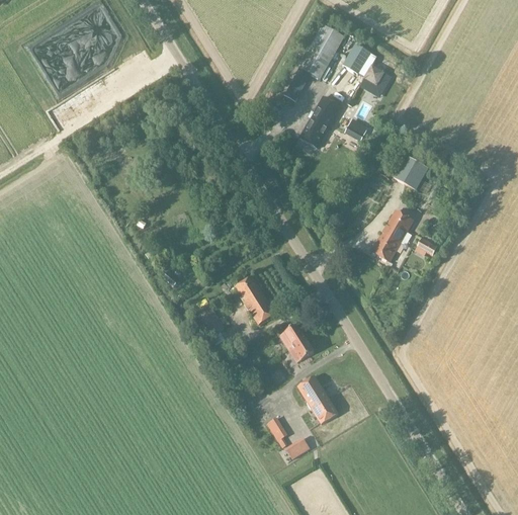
[(320,80),(344,36),(323,24),(283,94),(295,101),(311,74),(320,80)]
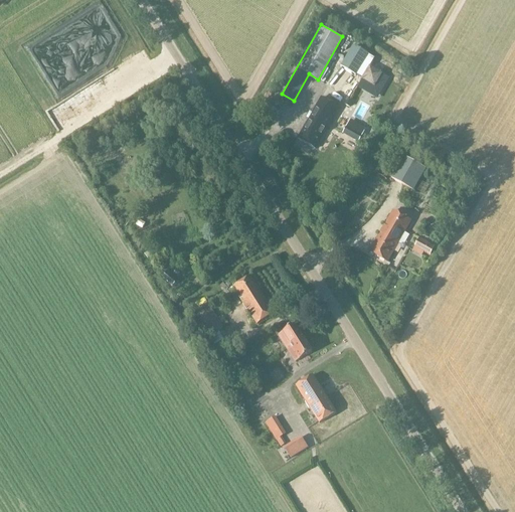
[(361,77),(361,76),(369,63),(370,64),(374,56),(352,43),(340,64),(361,77)]
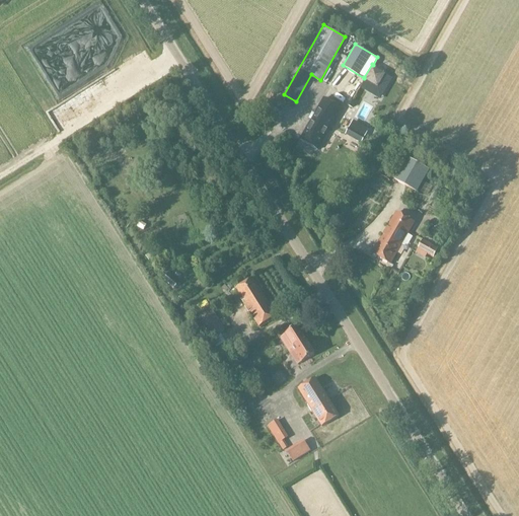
[(372,64),(364,77),(377,85),(385,72),(372,64)]
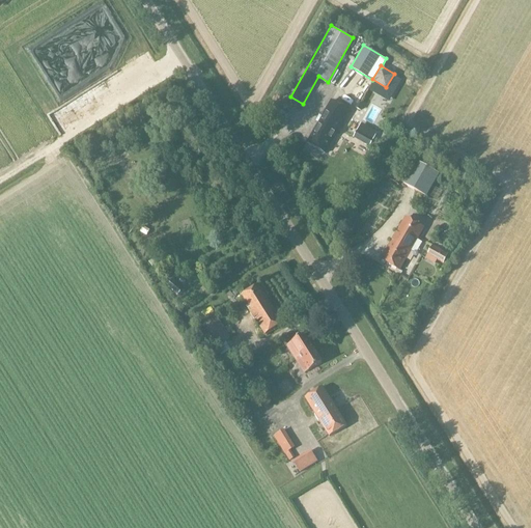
[(325,151),(350,109),(331,99),(307,141),(325,151)]
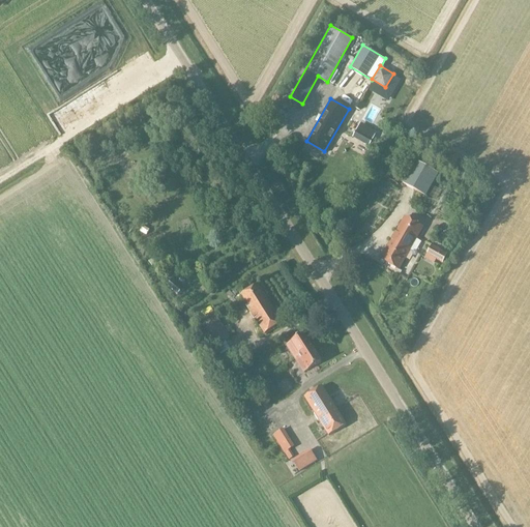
[(267,129),(273,125),(270,121),(264,125),(267,129)]
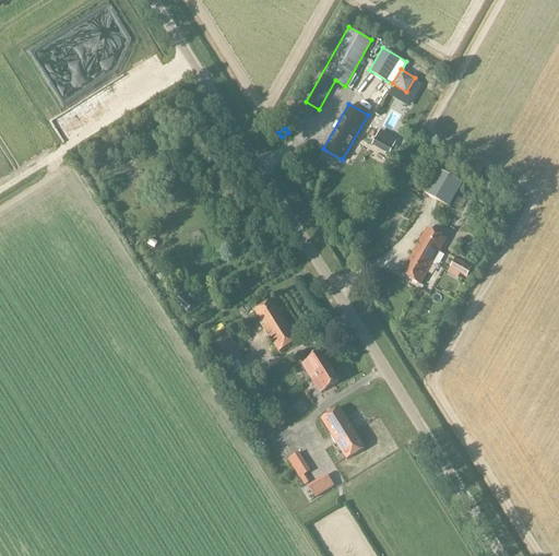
[(388,152),(393,142),(377,132),(371,141),(381,146),(381,148),(388,152)]
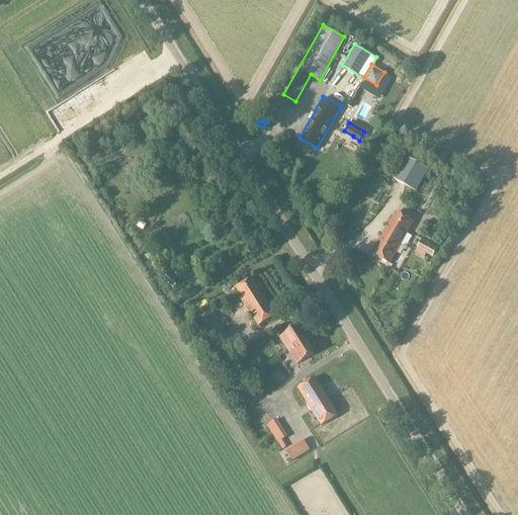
[(415,189),(427,167),(404,154),(392,176),(415,189)]
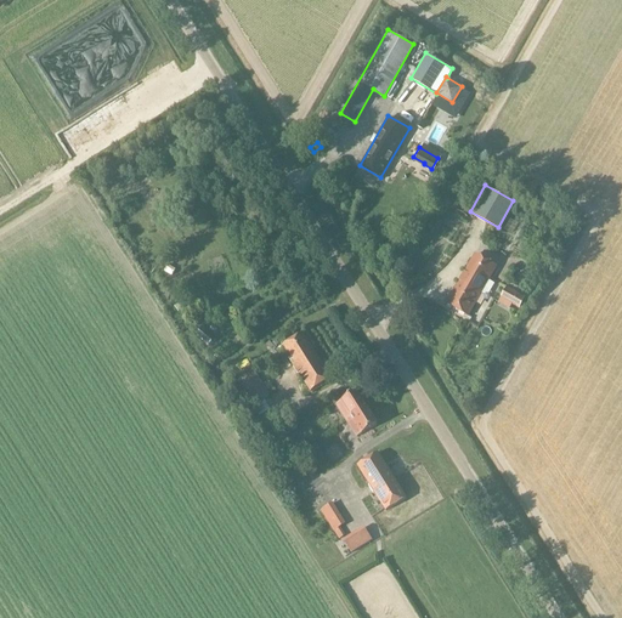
[(468,313),(496,264),(475,251),(446,301),(468,313)]
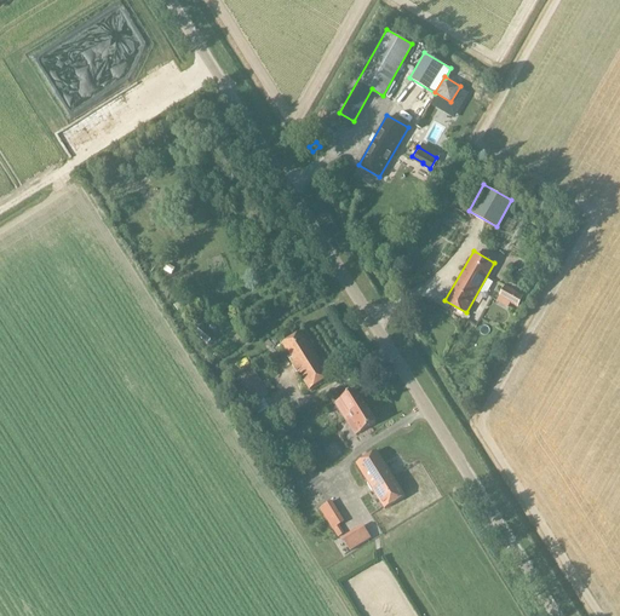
[(516,304),(523,293),(505,282),(499,293),(510,299),(510,300),(516,304)]
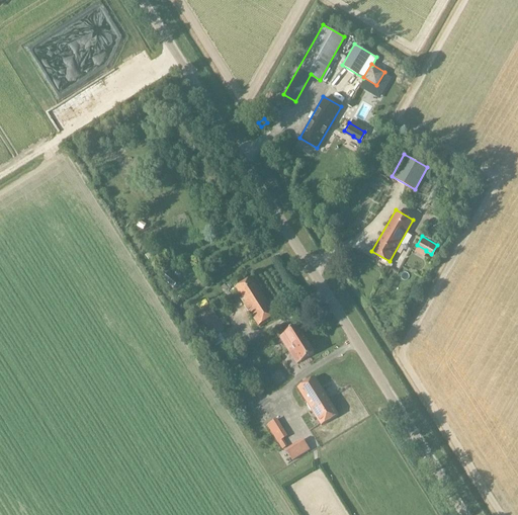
[(258,324),(275,313),(251,275),(234,286),(258,324)]
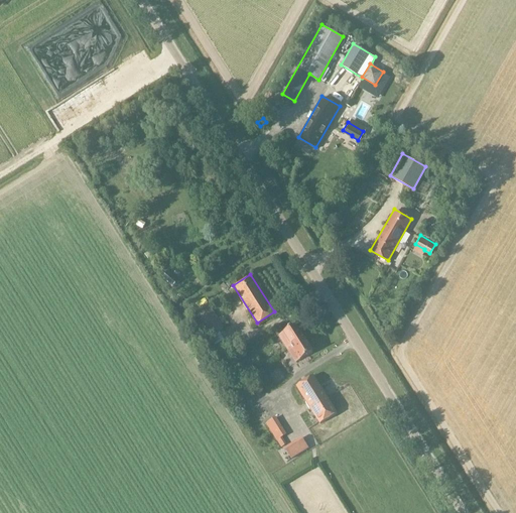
[(230,324),(246,321),(244,312),(229,316),(230,324)]
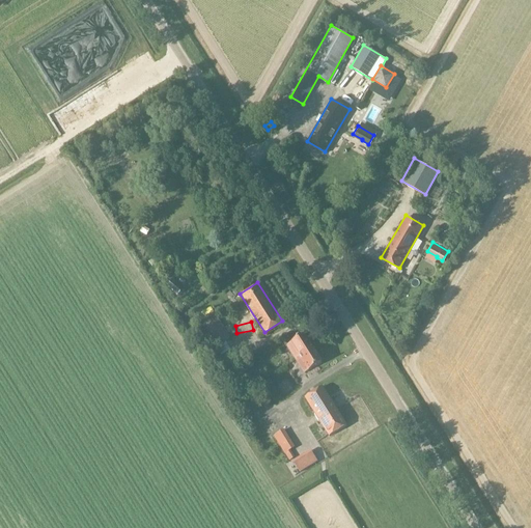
[(296,357),(312,346),(304,332),(287,342),(292,352),(296,357)]
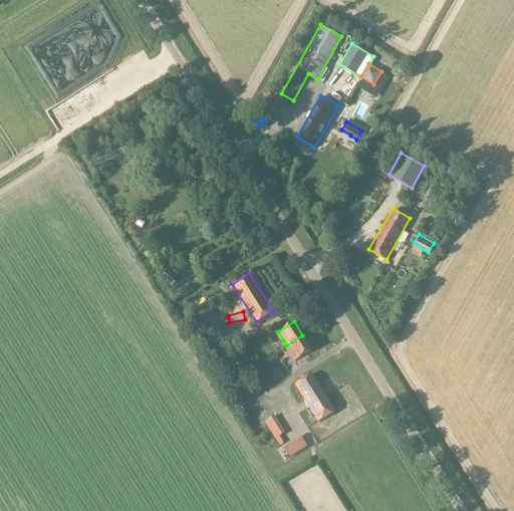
[(302,335),(286,345),(290,351),(294,358),(311,348),(302,335)]
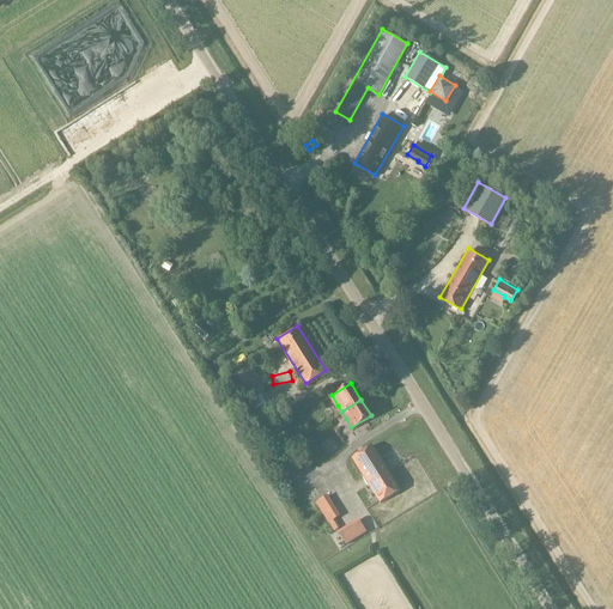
[(372,443),(351,455),(378,500),(399,488),(372,443)]
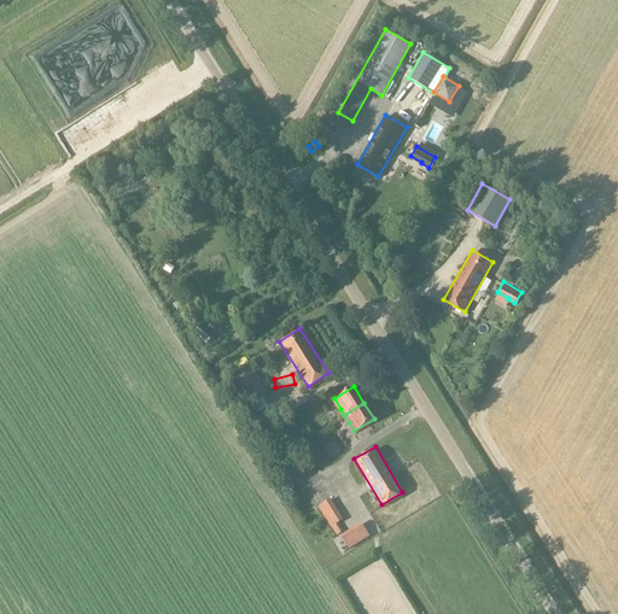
[(343,518),(338,510),(326,518),(331,525),(343,518)]
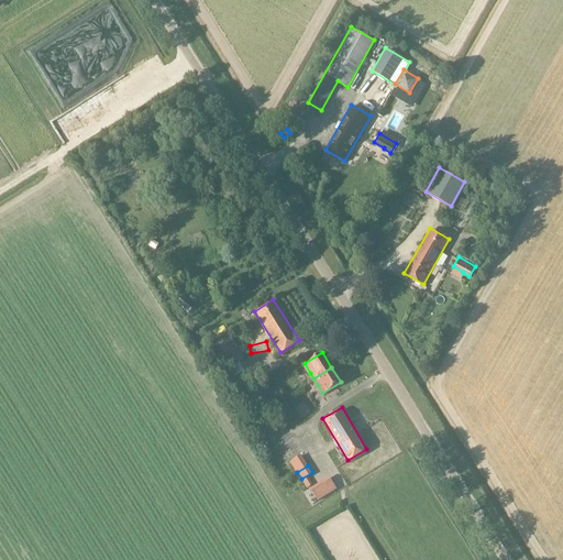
[(334,487),(327,475),(309,485),(317,497),(334,487)]
